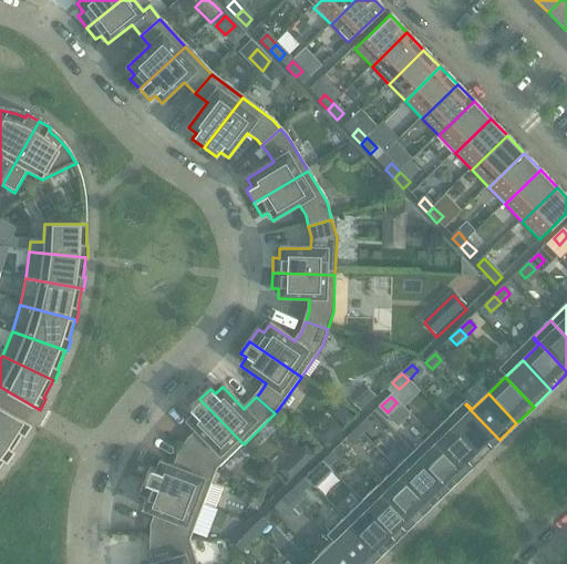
[(244,444),(199,399),(189,410),(194,414),(187,421),(197,432),(188,441),(184,449),(216,471),(244,444)]
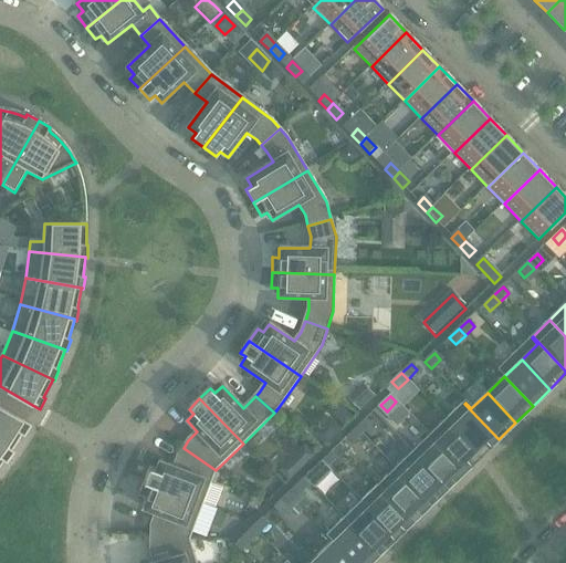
[(499,439),(464,404),(447,420),(481,456),(499,439)]
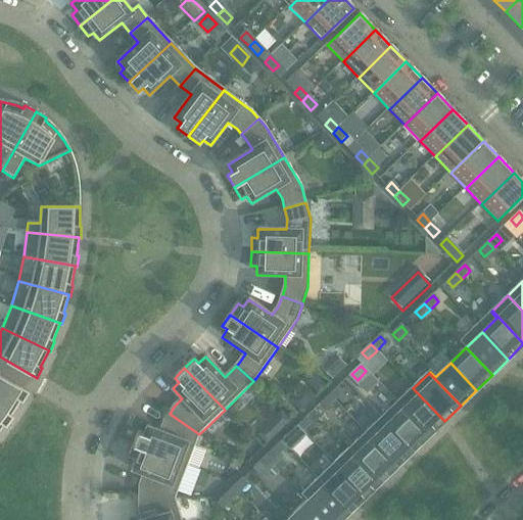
[(29,392),(27,391),(0,376),(0,410),(11,417),(20,402),(22,403),(29,392)]
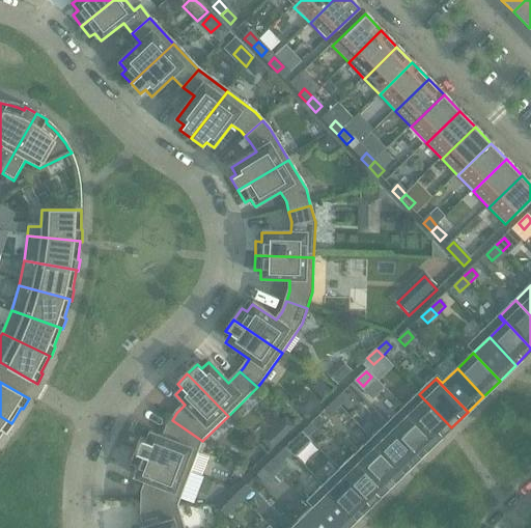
[(339,409),(348,399),(342,394),(334,403),(339,409)]
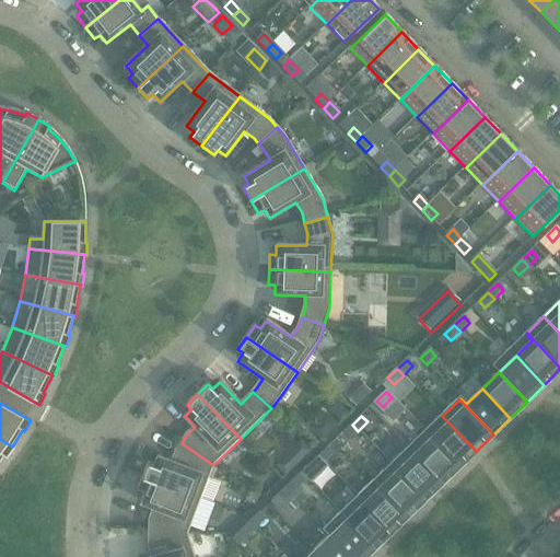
[(476,451),(442,416),(426,432),(459,467),(476,451)]
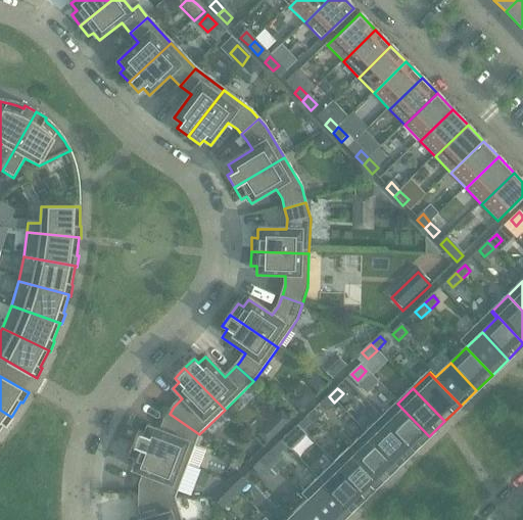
[(326,411),(334,403),(329,396),(320,405),(326,411)]
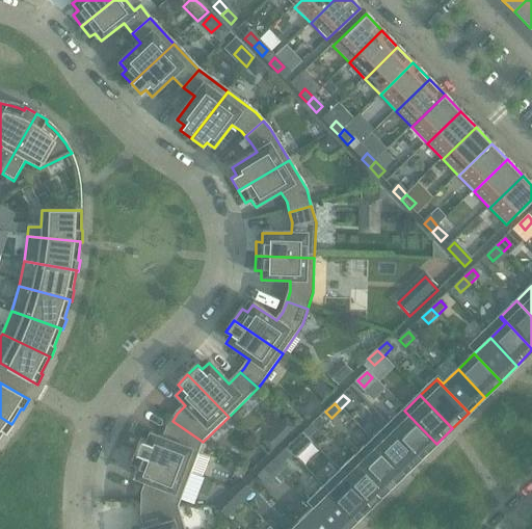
[(436,444),(404,411),(388,426),(420,459),(436,444)]
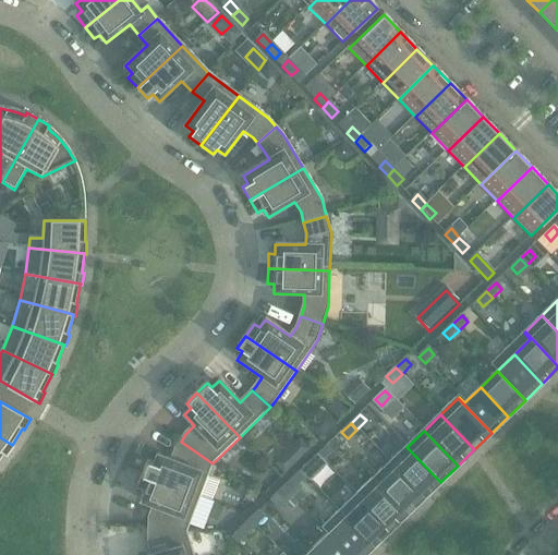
[(12,445),(0,437),(0,460),(4,455),(7,456),(13,446),(12,445)]
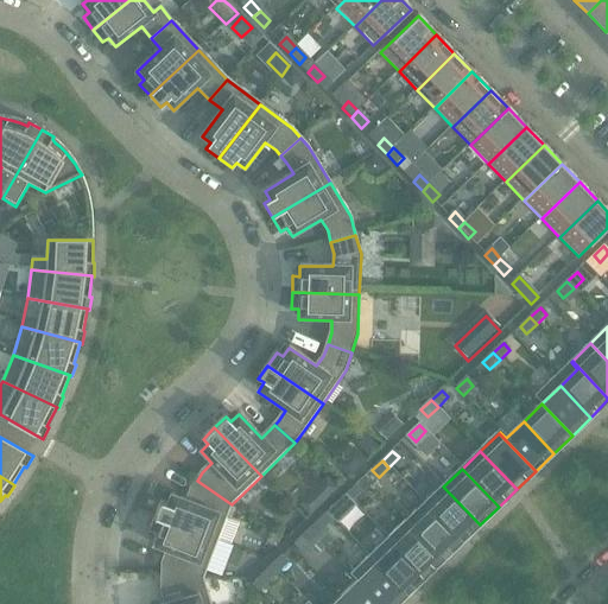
[(217,542),(232,504),(197,481),(191,489),(187,501),(171,495),(168,506),(160,503),(154,517),(217,542)]
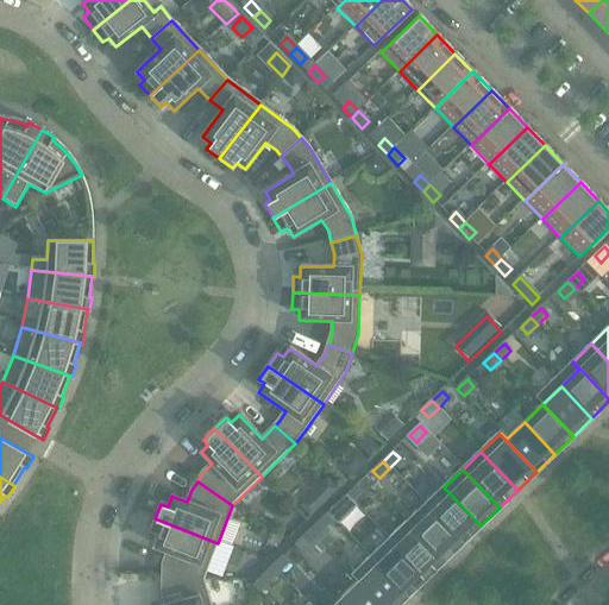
[(337,491),(327,481),(300,508),(309,518),(337,491)]
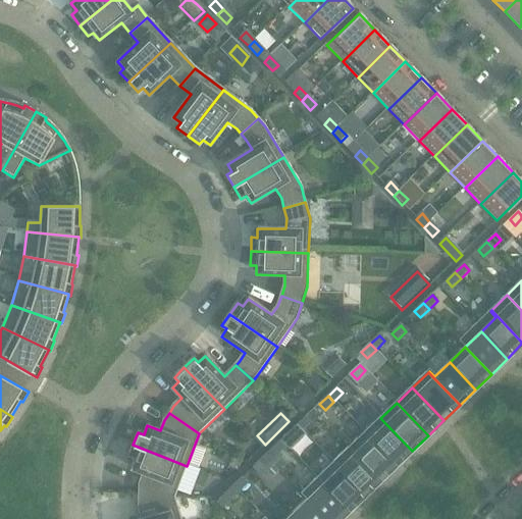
[(302,432),(311,423),(305,418),(297,426),(302,432)]
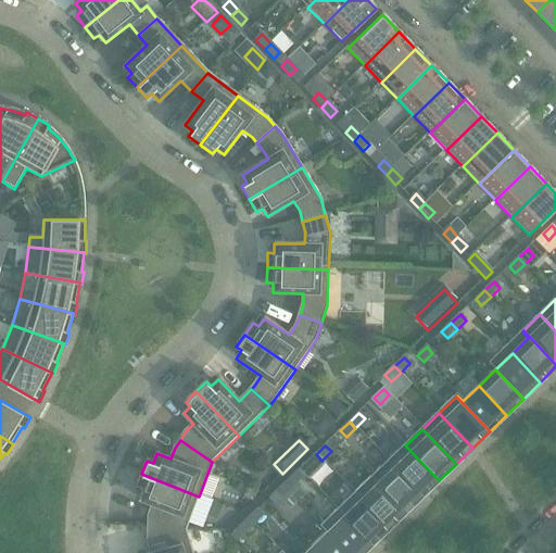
[(439,480),(405,445),(389,462),(422,497),(439,480)]
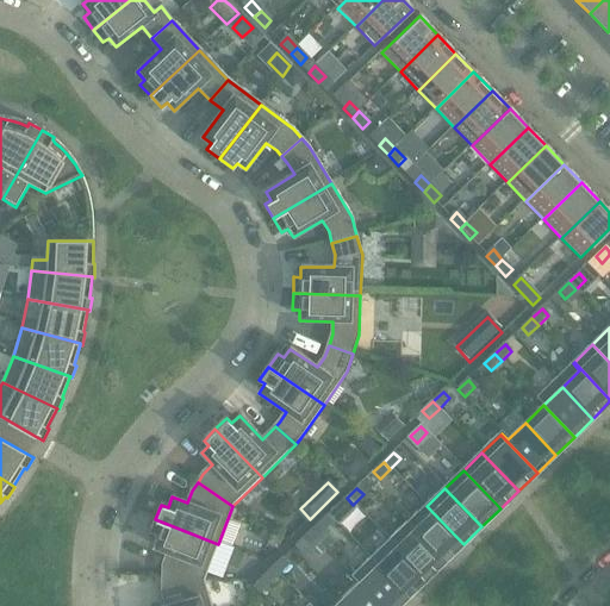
[(343,514),(353,505),(347,498),(336,507),(343,514)]
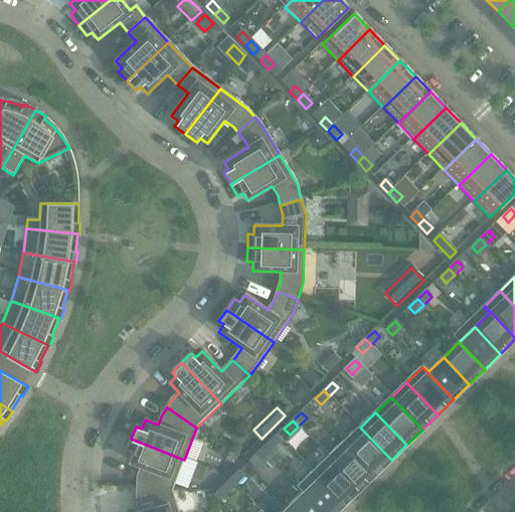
[(391,460),(360,428),(344,443),(375,475),(391,460)]
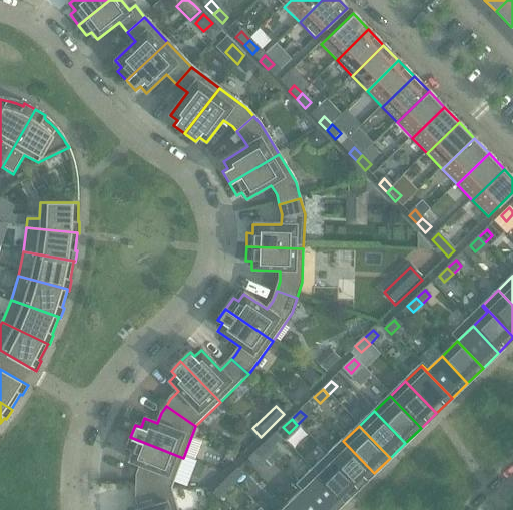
[(171,489),(183,458),(130,437),(125,450),(131,452),(128,461),(141,466),(137,476),(136,488),(171,489)]
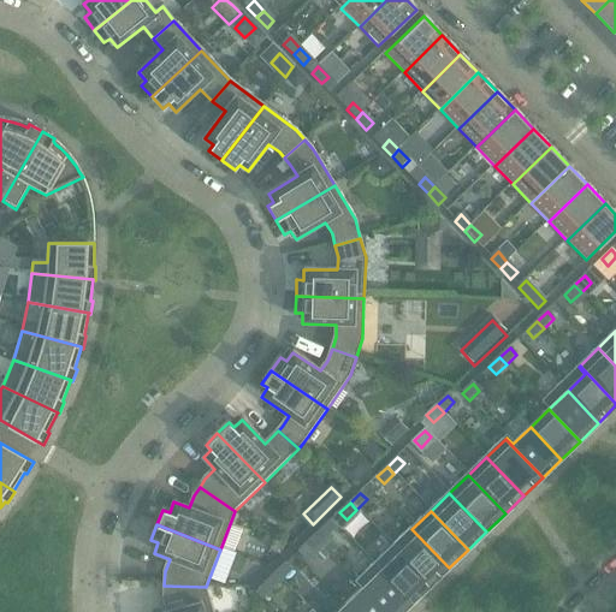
[(319,546),(330,535),(323,529),(313,539),(319,546)]
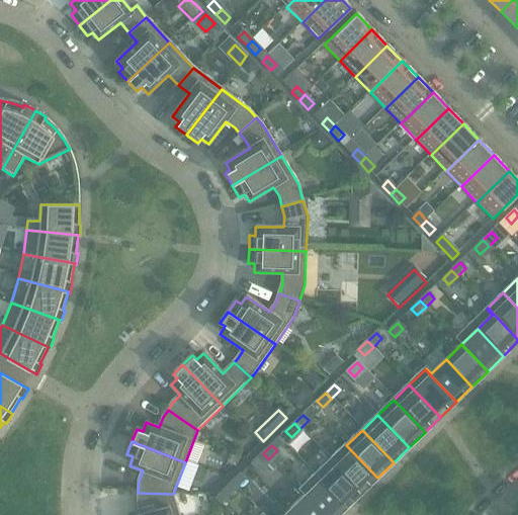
[(377,478),(346,445),(331,460),(362,493),(377,478)]
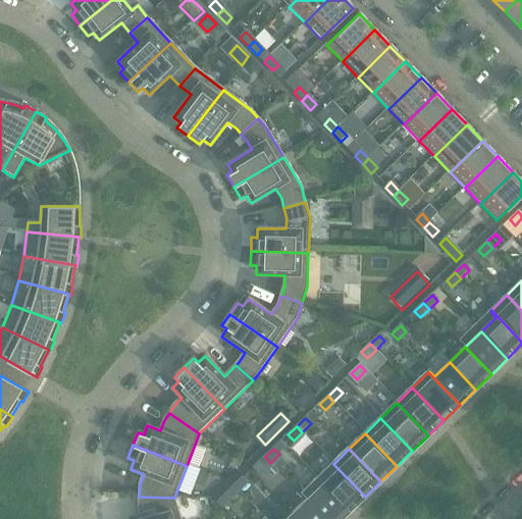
[(262,471),(270,463),(265,457),(256,465),(262,471)]
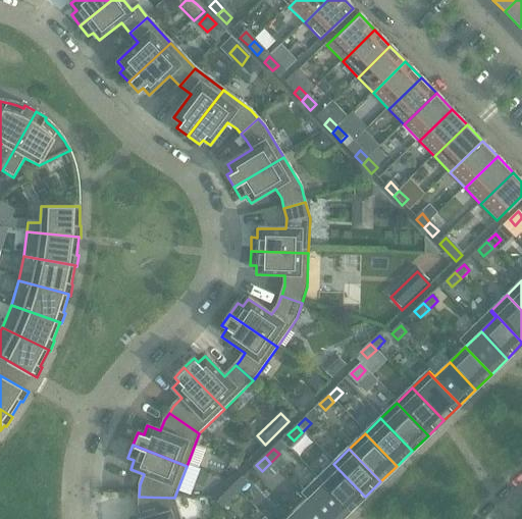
[(365,497),(333,464),(317,479),(349,512),(365,497)]
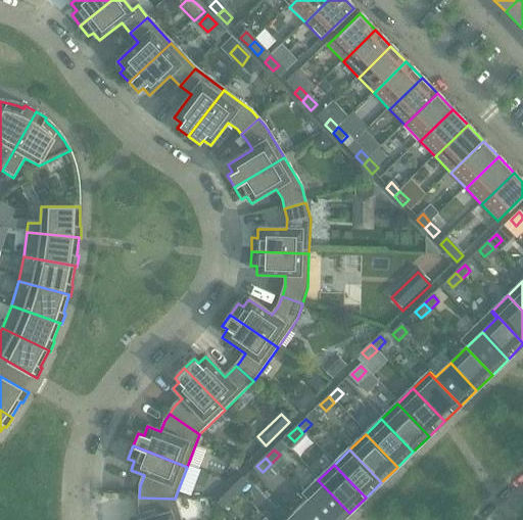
[(239,494),(248,486),(242,480),(234,488),(239,494)]
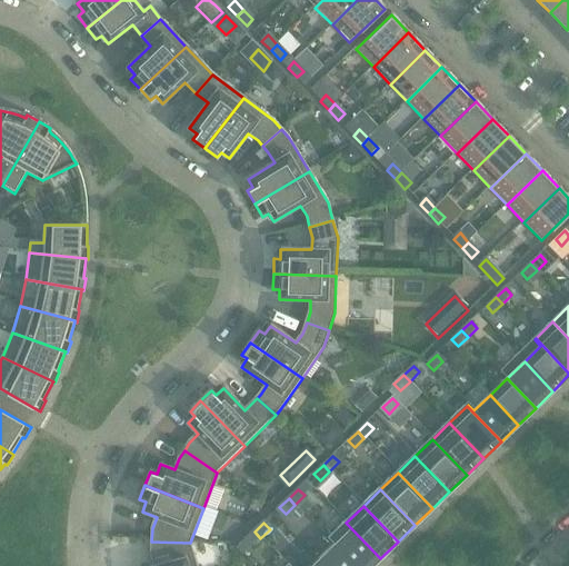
[(372,565),(380,558),(346,523),(345,524),(350,530),(335,546),(353,565),(372,565)]
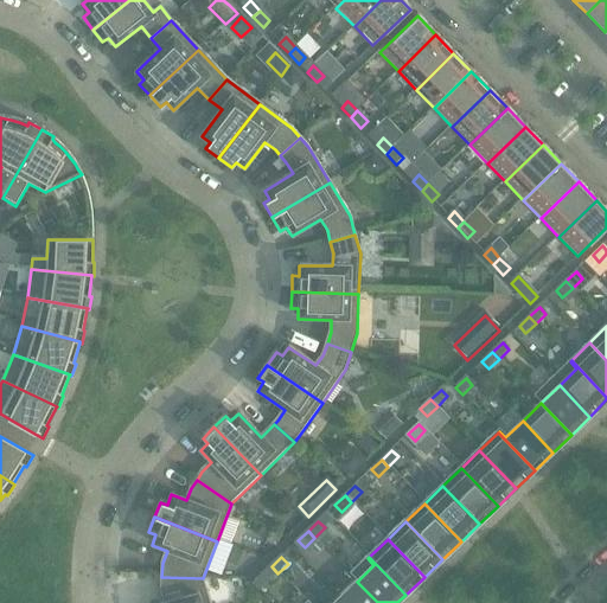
[(268,583),(278,573),(272,566),(261,576),(268,583)]
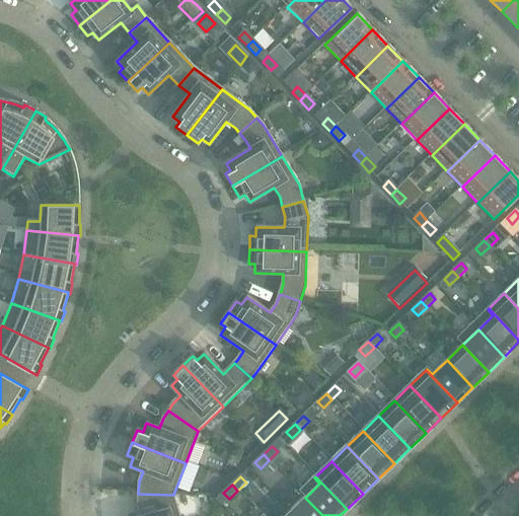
[(178,515),(173,495),(138,494),(138,506),(141,515),(178,515)]
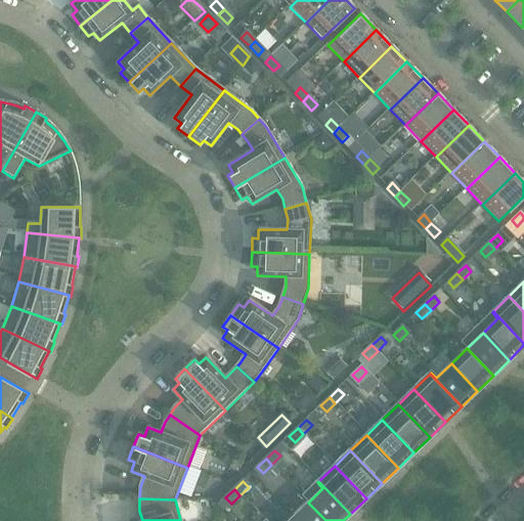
[(325,520),(308,503),(293,518),(295,520),(325,520)]
